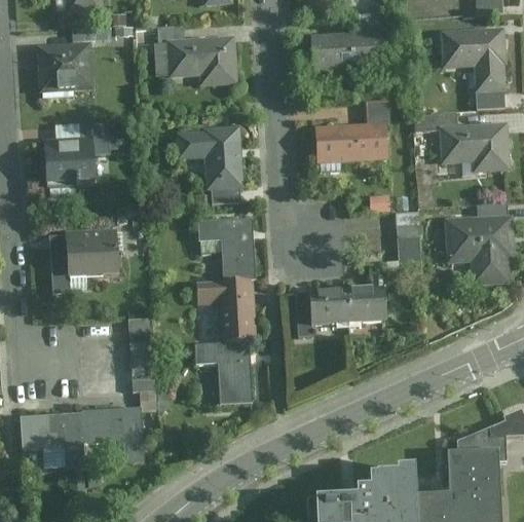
[(102,9),(101,0),(63,0),(64,10),(102,9)]
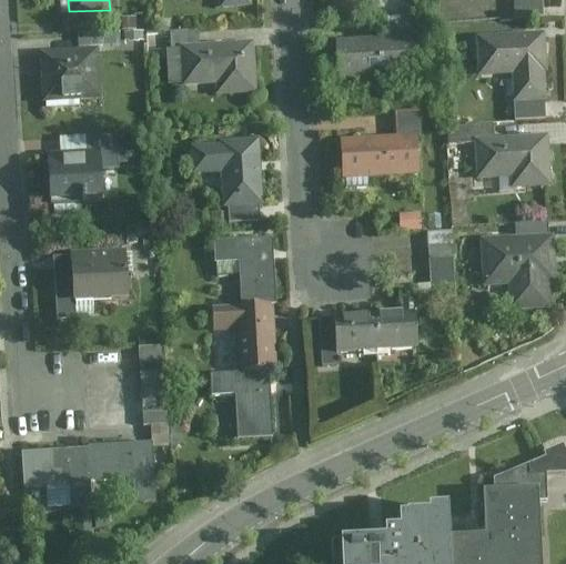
[(543,13),(542,0),(514,0),(515,16),(543,13)]
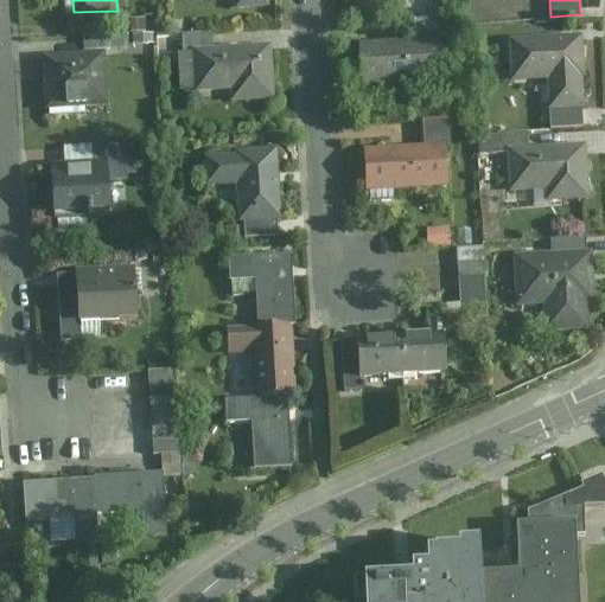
[(418,14),(418,37),(439,37),(450,36),(449,13),(418,14)]
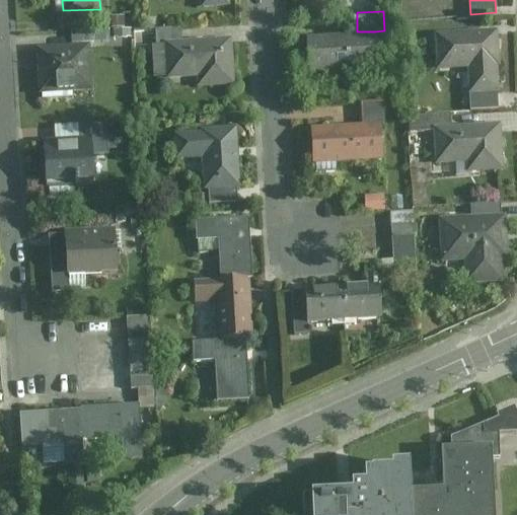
[(165,39),(181,38),(181,24),(155,25),(155,42),(165,42),(165,39)]
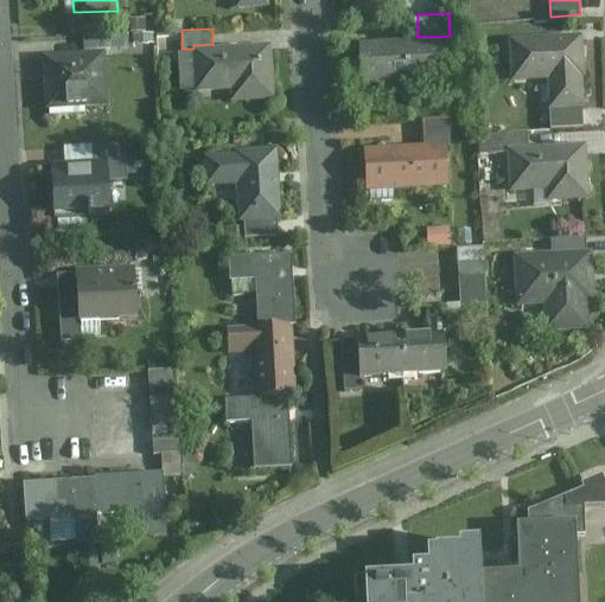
[(585,74),(584,31),(509,34),(511,77),(548,75),(549,106),(584,104),(583,74),(585,74)]
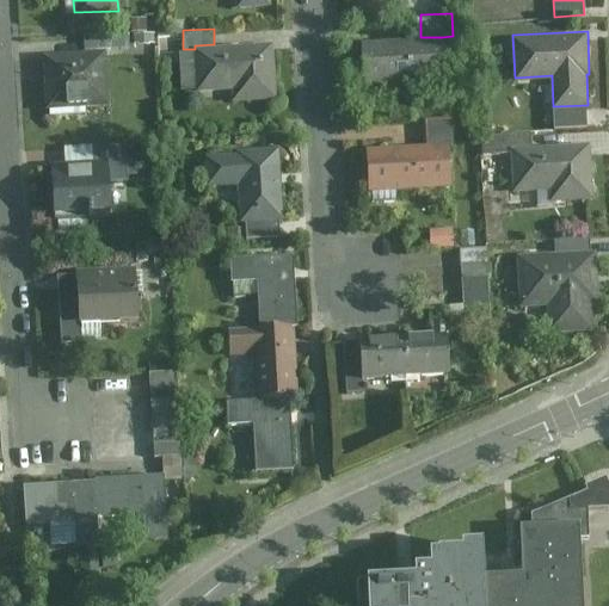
[(443,79),(442,37),(420,37),(362,38),(363,80),(443,79)]
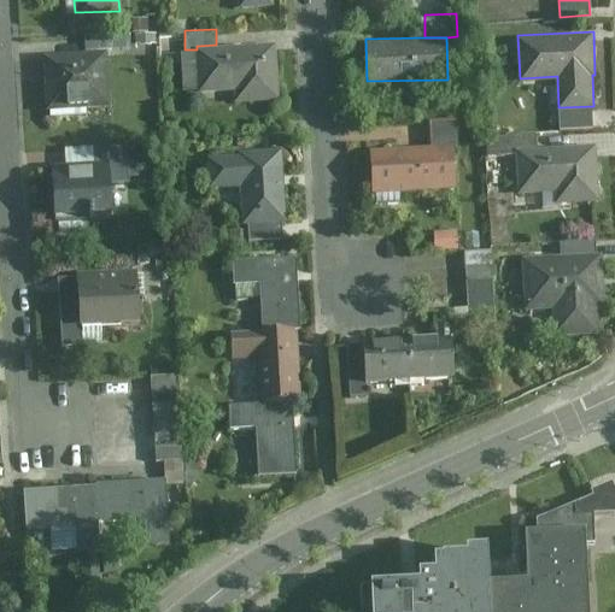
[(277,95),(275,42),(216,45),(197,46),(197,49),(198,89),(234,88),(234,98),(277,95)]
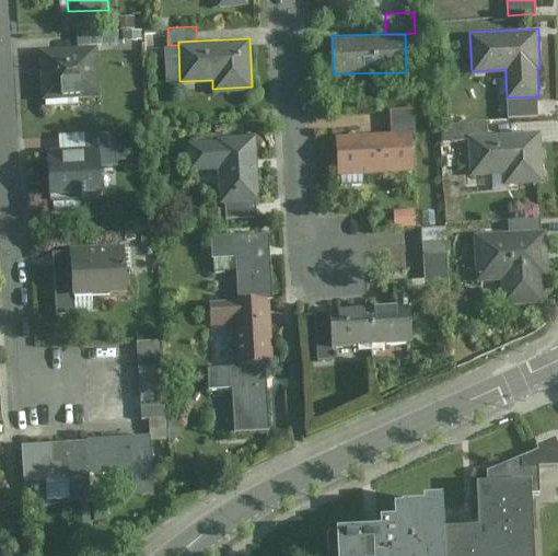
[(100,93),(95,44),(38,48),(42,97),(100,93)]
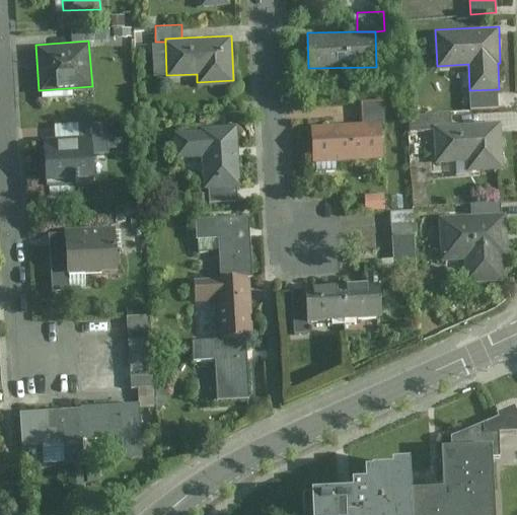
[(499,89),(469,90),(470,106),(499,106),(499,89)]
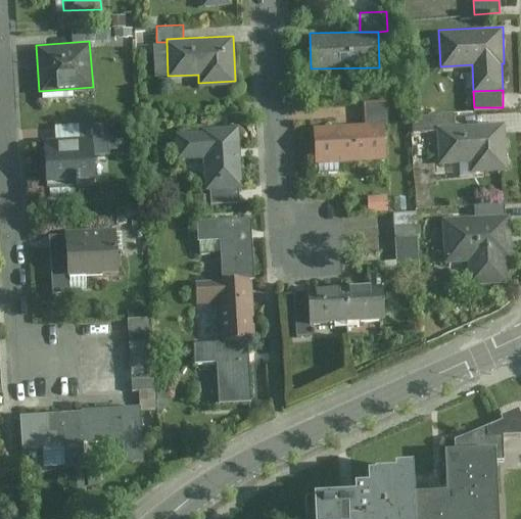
[(363,100),(364,123),(383,122),(388,122),(387,99),(363,100)]
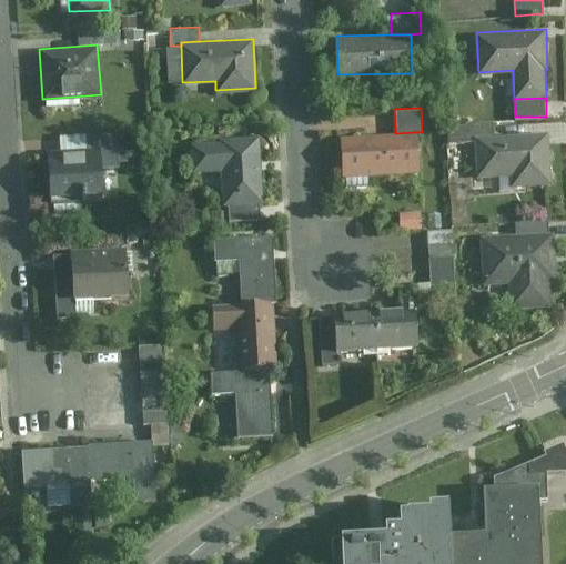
[(474,134),(495,134),(494,119),(465,121),(466,139),(474,139),(474,134)]
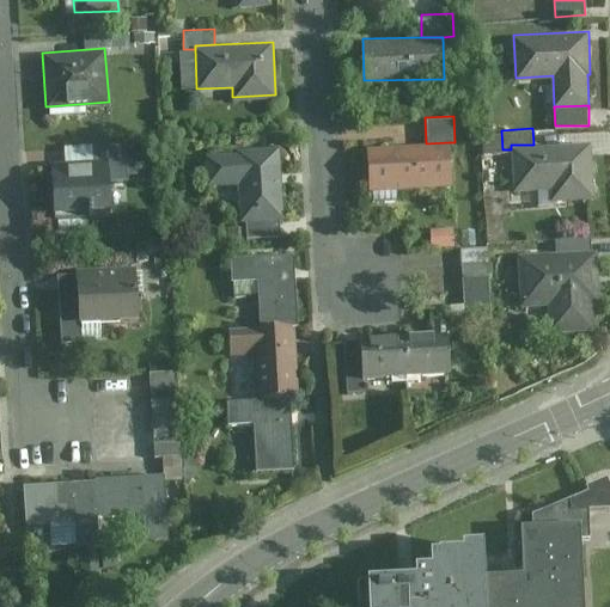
[(449,142),(426,143),(366,146),(368,189),(451,184),(449,142)]
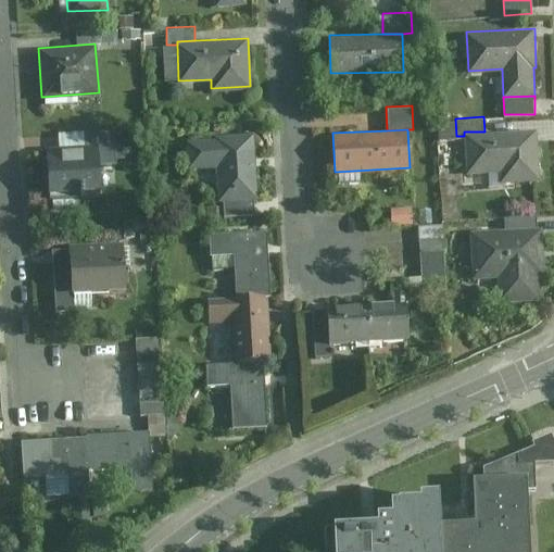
[(540,179),(538,129),(485,132),(464,132),(464,136),(467,172),(501,171),(502,182),(540,179)]
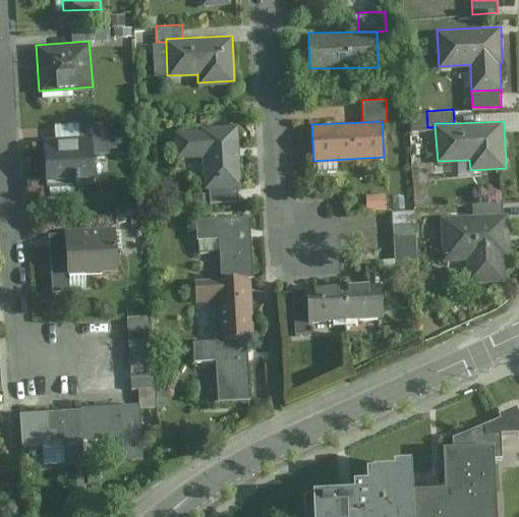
[(239,185),(237,124),(199,126),(199,129),(175,131),(176,156),(203,156),(204,187),(209,187),(237,185),(239,185)]
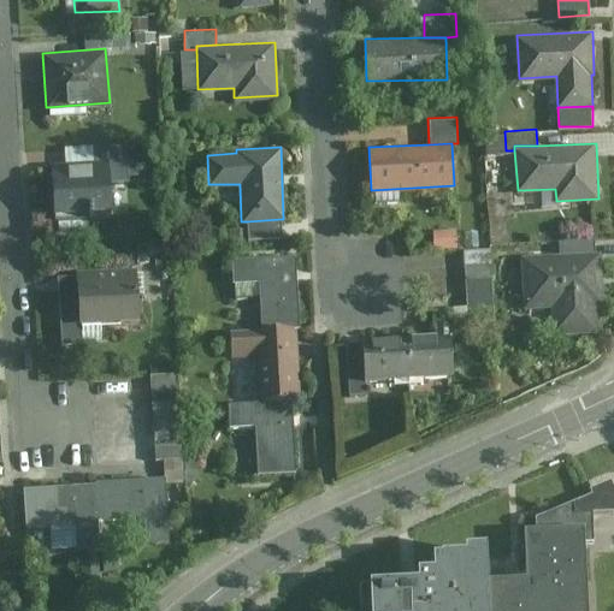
[(108,207),(106,160),(48,164),(51,211),(108,207)]
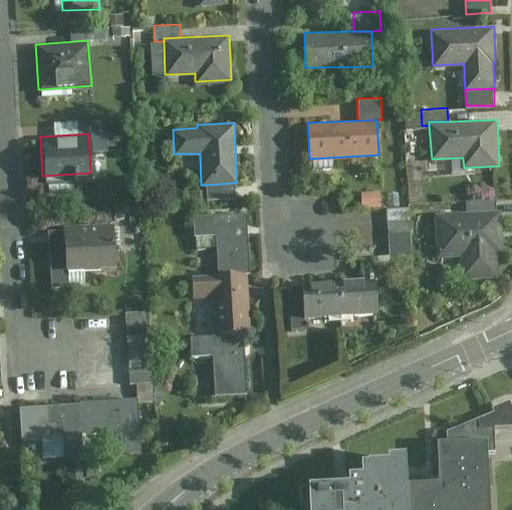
[(234,183),(206,185),(206,199),(235,197),(234,183)]
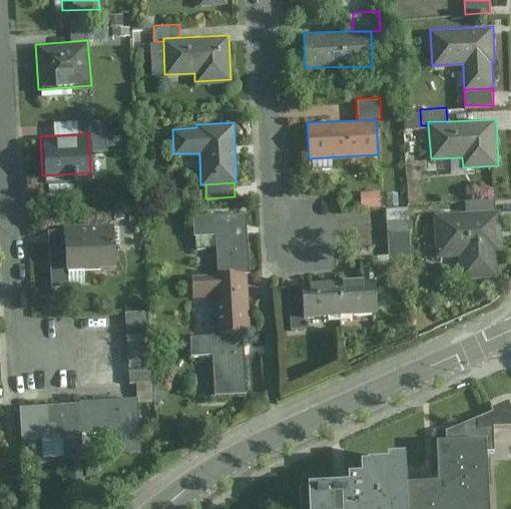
[(460,210),(495,209),(495,197),(460,198),(460,210)]
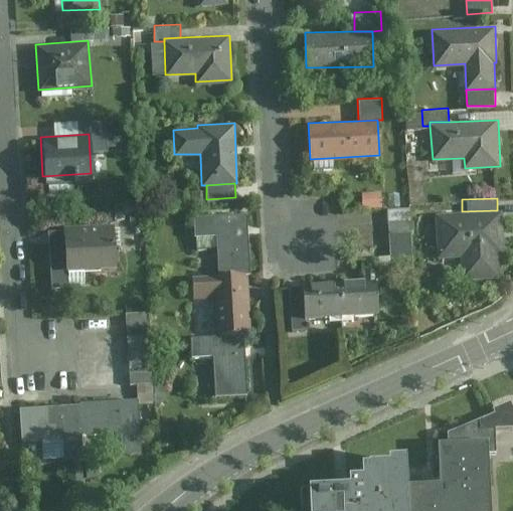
[(417,261),(414,206),(392,207),(394,262),(417,261)]
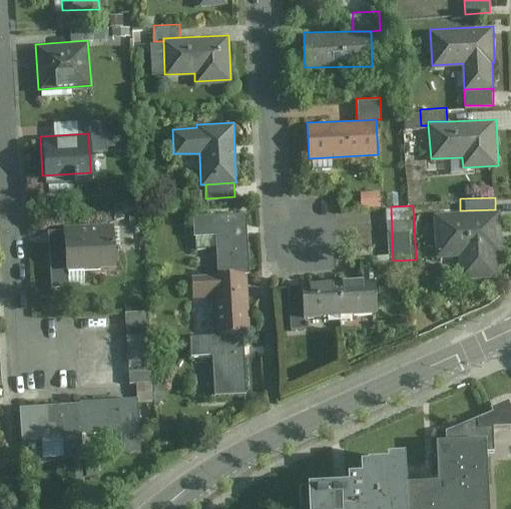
[(502,276),(500,209),(495,209),(460,210),(434,211),(436,257),(460,256),(460,278),(502,276)]
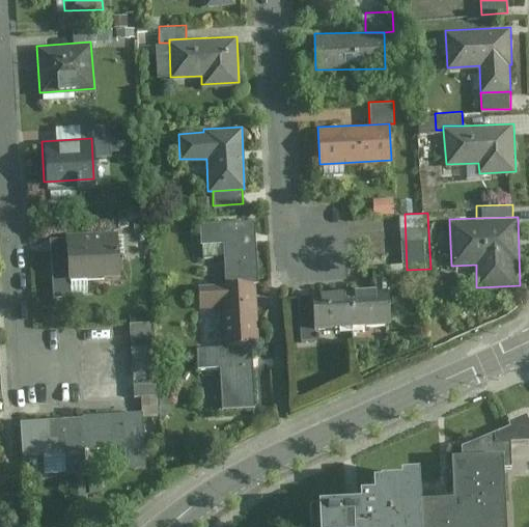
[(256,282),(253,220),(199,222),(200,243),(222,242),(224,283),(256,282)]
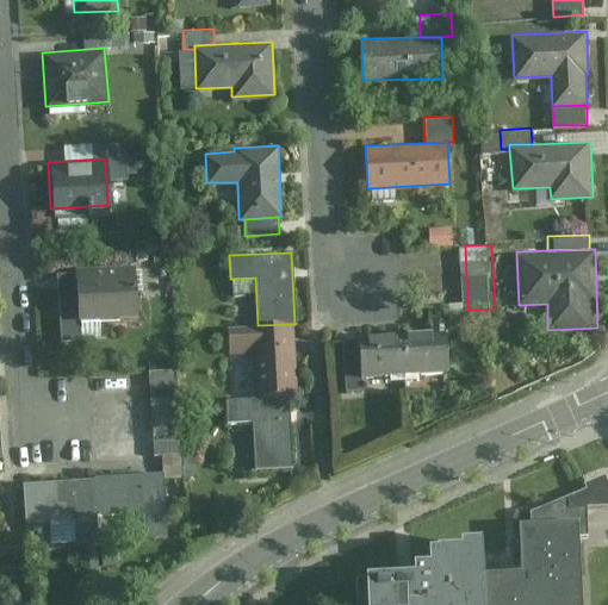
[(136,316),(135,268),(76,270),(78,318),(136,316)]
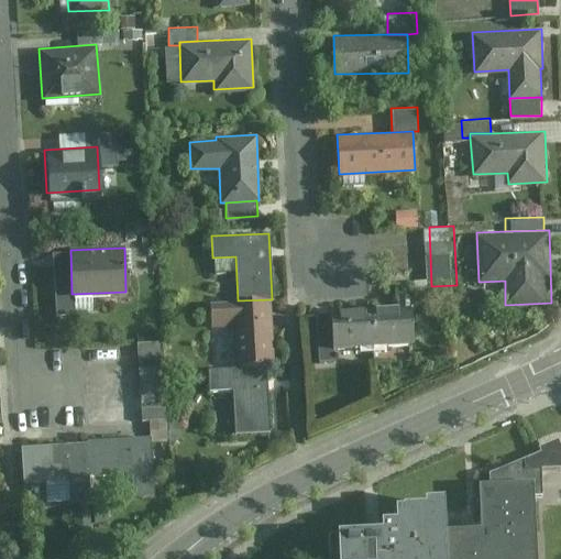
[(233,368),(266,366),(274,366),(272,299),(238,300),(210,302),(211,328),(231,327),(233,368)]
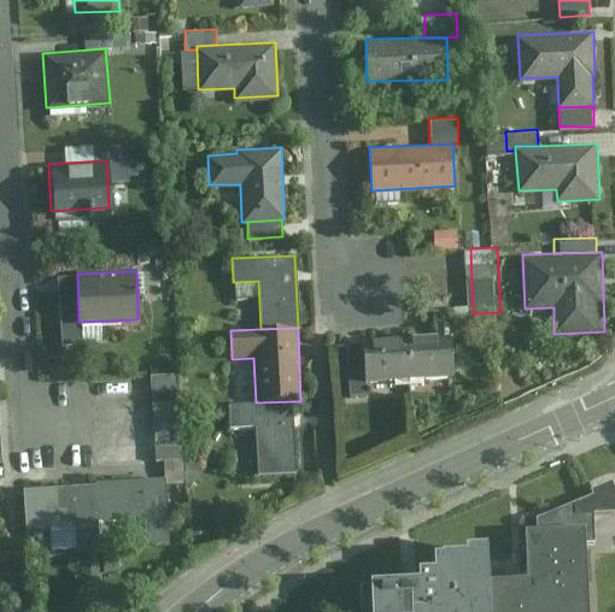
[(449,377),(446,335),(404,337),(405,378),(449,377)]
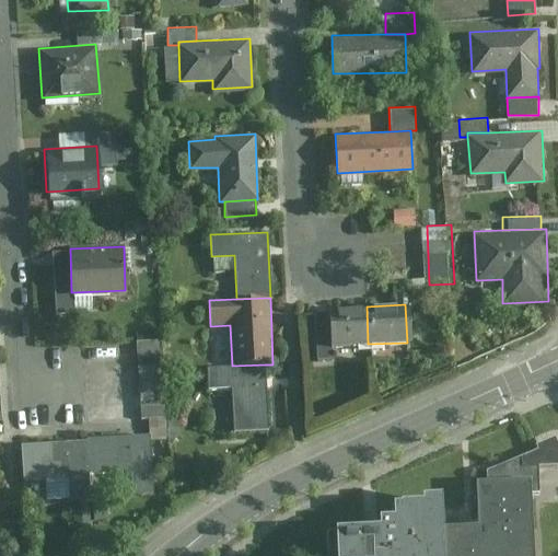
[(368,344),(367,307),(327,308),(328,312),(329,347),(333,347),(368,344)]
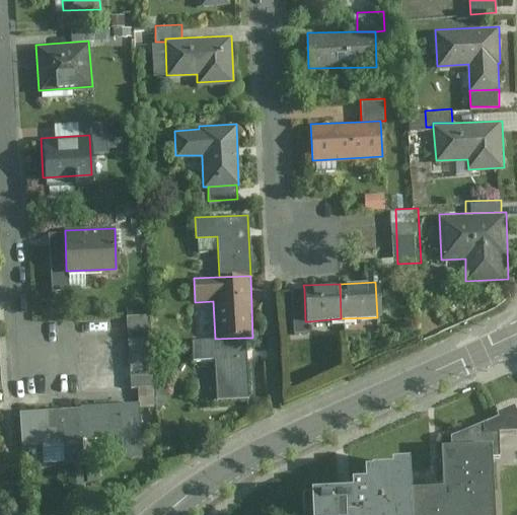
[(305,321),(304,289),(291,290),(293,330),(308,329),(308,321),(305,321)]
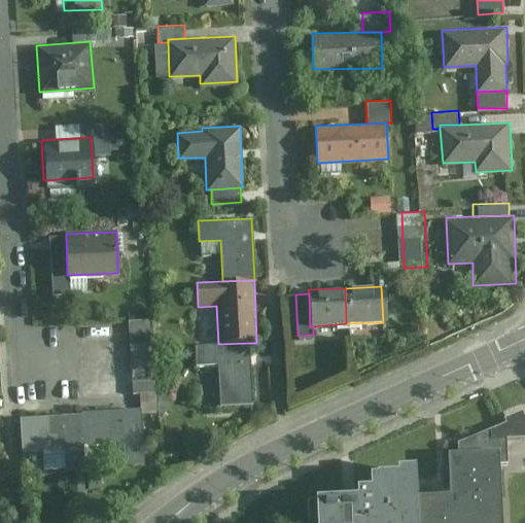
[(155,391),(152,317),(128,318),(131,392),(155,391)]
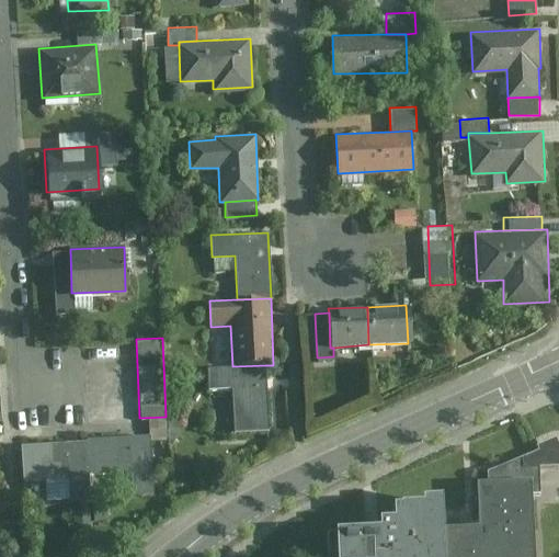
[(269,431),(265,365),(232,366),(207,367),(208,388),(232,386),(234,431),(269,431)]
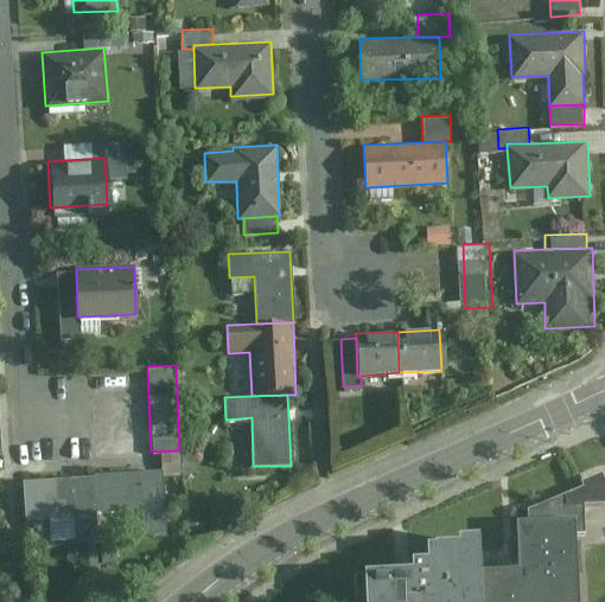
[(164,531),(160,471),(94,474),(95,511),(140,508),(141,532),(164,531)]
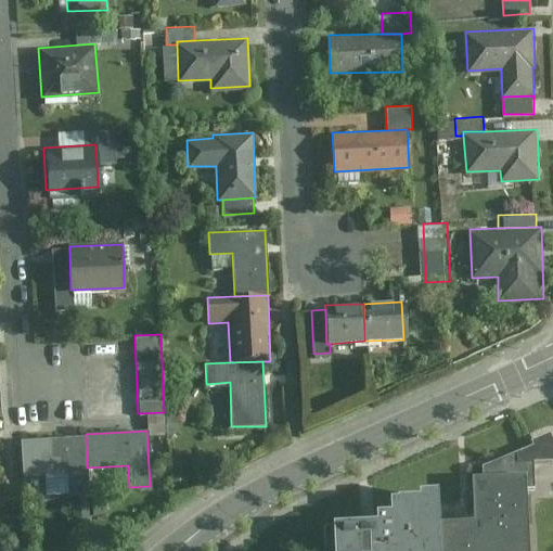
[(87,468),(86,434),(21,437),(22,475),(66,473),(66,492),(88,491),(87,468)]
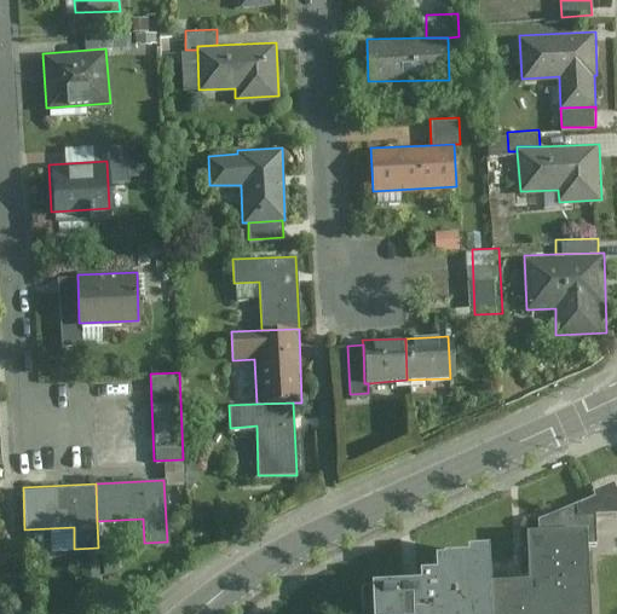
[(538,520),(540,533),(598,532),(598,513),(616,511),(616,486),(607,484),(592,490),(594,496),(538,520)]
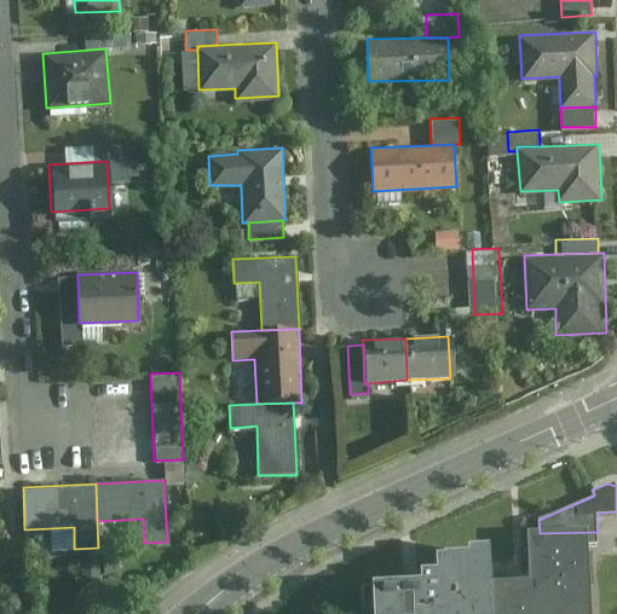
[(525,584),(501,584),(501,613),(589,613),(588,543),(598,542),(598,532),(540,533),(524,534),(525,584)]
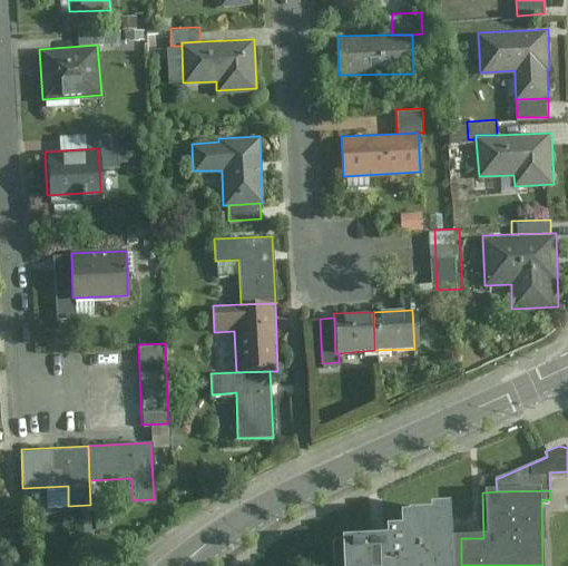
[(461,565),(461,538),(447,538),(444,508),(422,509),(422,516),(393,516),(394,533),(378,533),(379,540),(333,544),(334,565),(461,565)]
